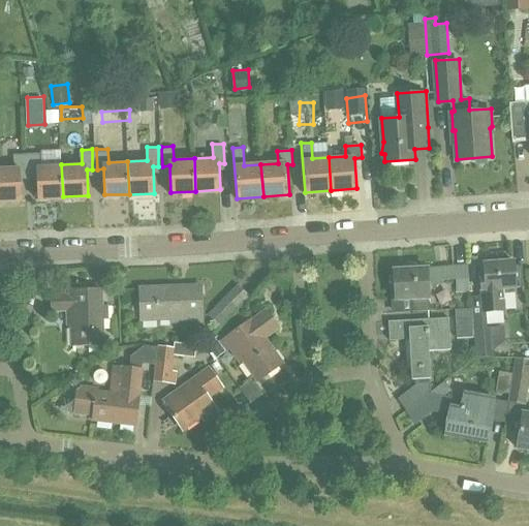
[(63,196),(61,164),(41,165),(41,152),(30,152),(30,173),(36,172),(37,197),(63,196)]
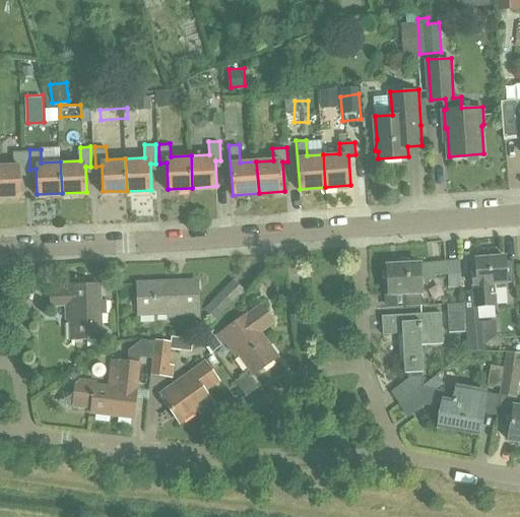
[(14,165),(0,165),(0,195),(21,195),(20,170),(25,170),(25,150),(14,150),(14,165)]
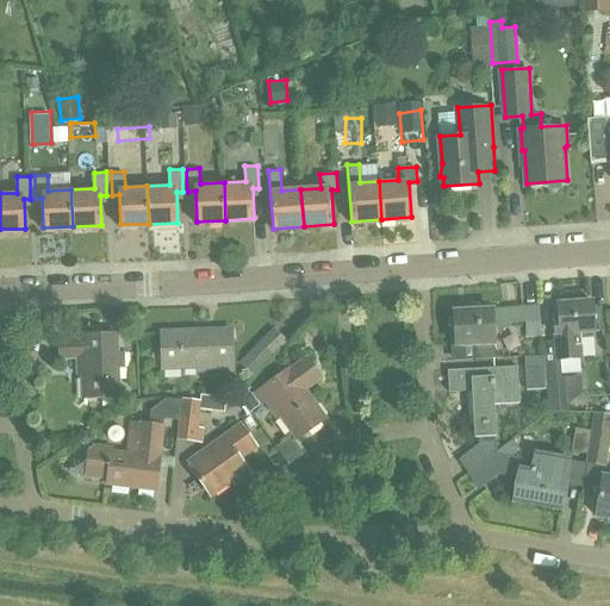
[(579,330),(595,329),(592,298),(558,301),(559,319),(554,319),(558,357),(582,356),(579,330)]
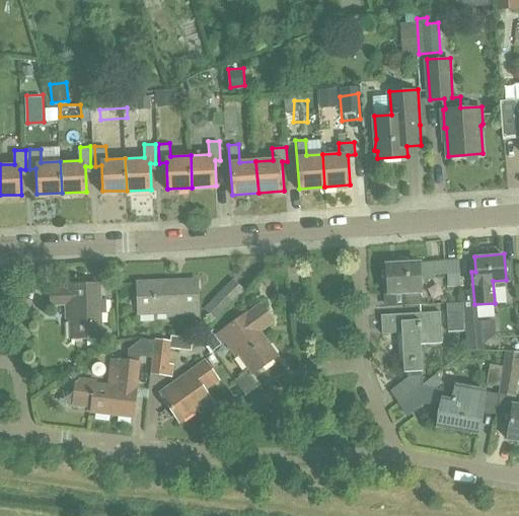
[(459,256),(432,260),(421,261),(421,262),(387,264),(388,292),(405,291),(406,304),(424,303),(422,278),(433,277),(433,273),(447,272),(448,285),(461,284),(459,256)]
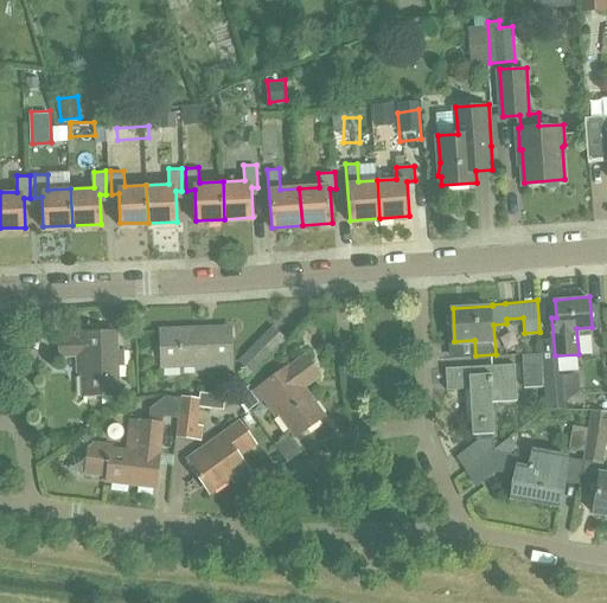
[(253,372),(262,363),(287,337),(273,324),(248,348),(238,359),(253,372)]
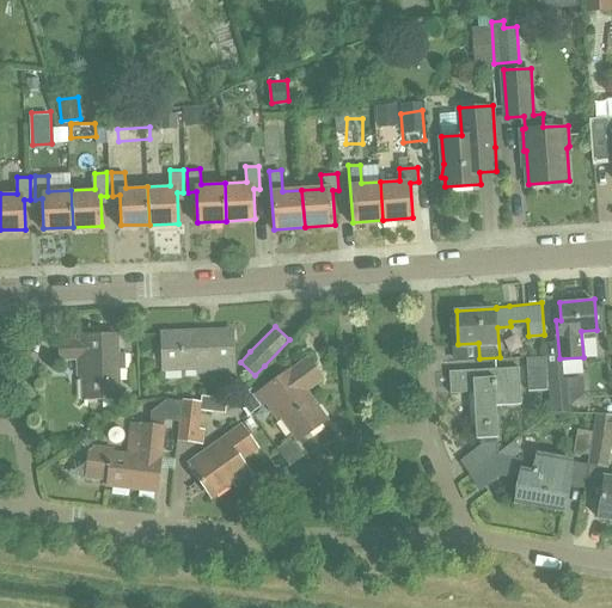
[(197,368),(236,367),(233,330),(199,331),(199,329),(161,330),(163,367),(197,366),(197,368)]
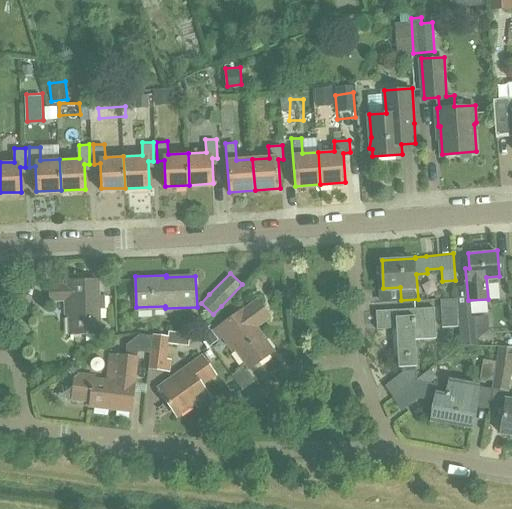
[(73,332),(99,331),(97,278),(64,280),(64,284),(49,284),(49,299),(71,298),(73,332)]
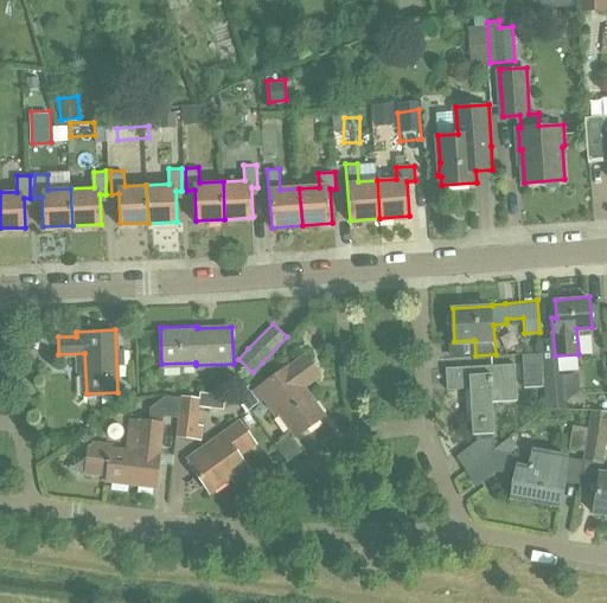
[(544,384),(543,374),(542,352),(522,353),(524,385),(544,384)]
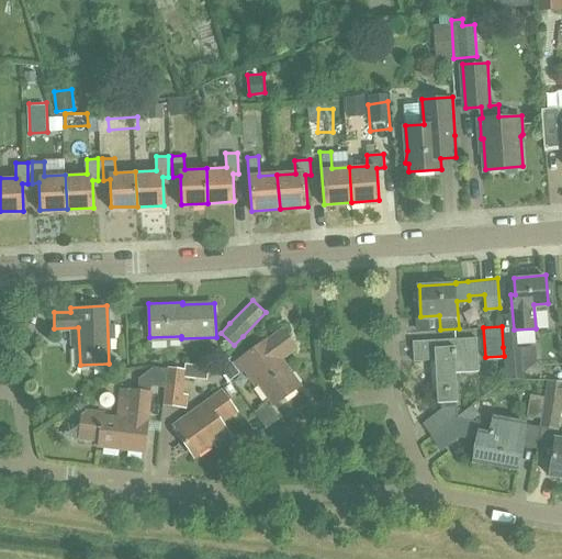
[(281,357),(295,346),(283,328),(268,339),(267,337),(235,360),(242,369),(245,367),(257,382),(259,381),(274,402),(300,383),(281,357)]
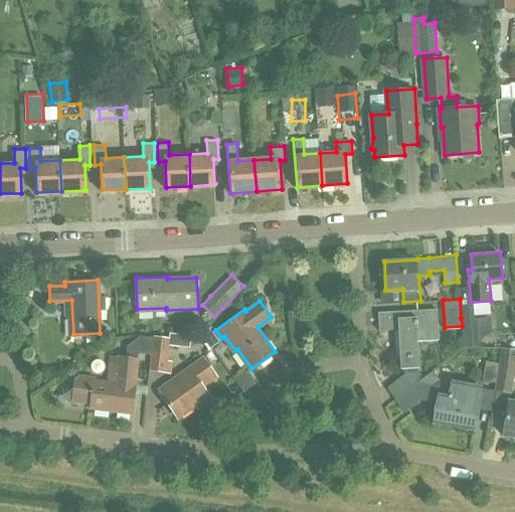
[(418,340),(440,339),(439,309),(379,311),(379,329),(399,328),(401,368),(419,367),(418,340)]
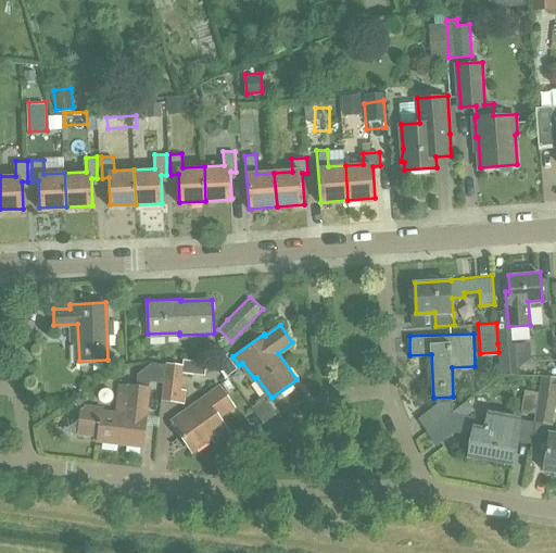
[(498,352),(500,362),(500,368),(520,366),(518,341),(497,343),(498,352)]
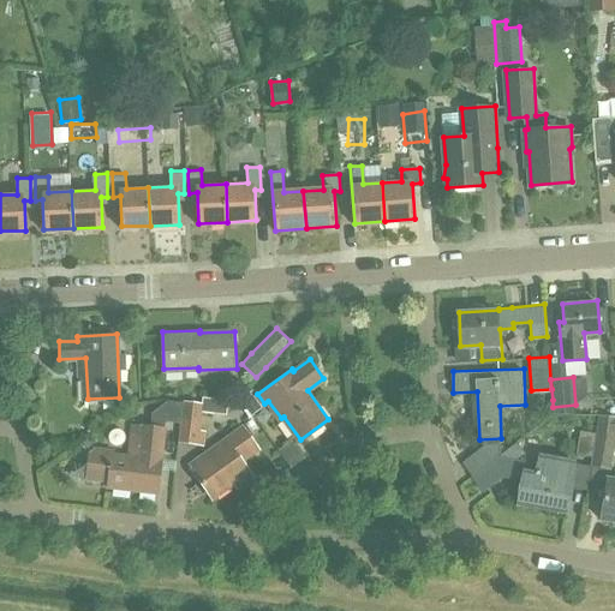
[(183,401),(180,421),(179,441),(204,444),(207,429),(201,429),(203,409),(227,412),(228,399),(203,395),(202,401),(184,399),(183,401)]
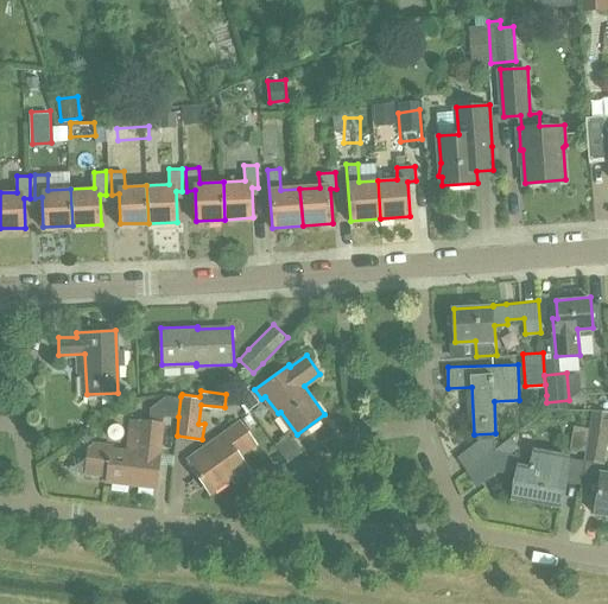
[(178,417),(181,396),(166,394),(151,406),(150,420),(141,419),(140,433),(130,431),(127,450),(113,447),(113,443),(93,442),(88,445),(83,474),(107,476),(107,479),(156,485),(163,421),(163,417),(166,414),(178,417)]
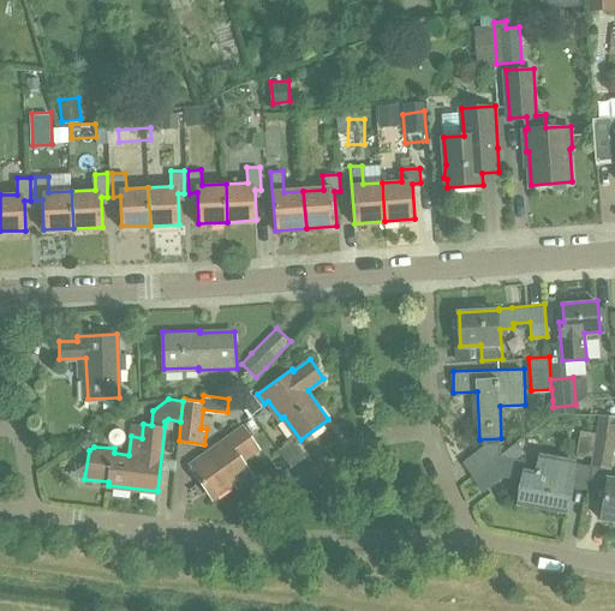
[(596,429),(590,463),(611,467),(614,442),(614,417),(598,414),(596,429)]
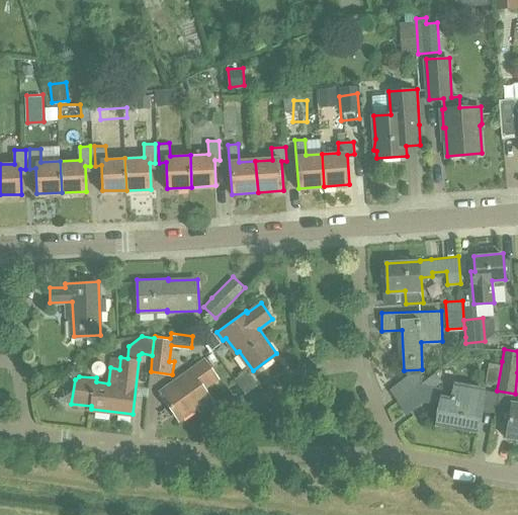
[(199,381),(214,371),(204,358),(163,389),(165,392),(161,395),(178,418),(197,404),(199,408),(211,399),(199,381)]
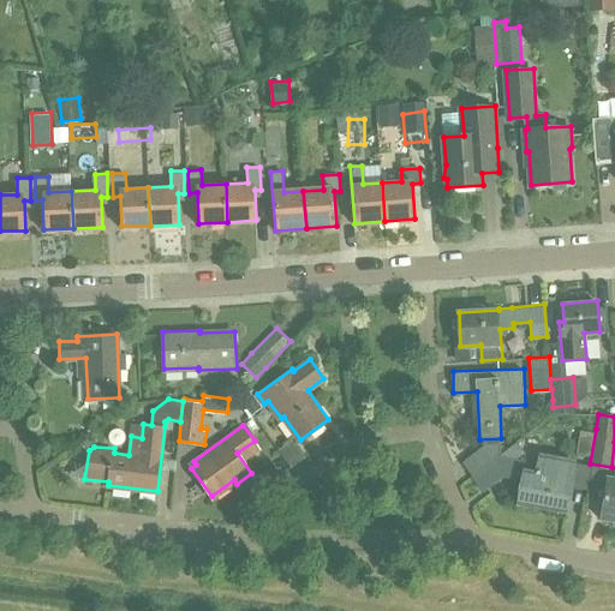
[(502,453),(497,456),(501,457),(473,477),(483,489),(501,475),(523,480),(518,504),(566,514),(577,461),(541,454),(538,465),(517,460),(526,453),(517,441),(502,453)]
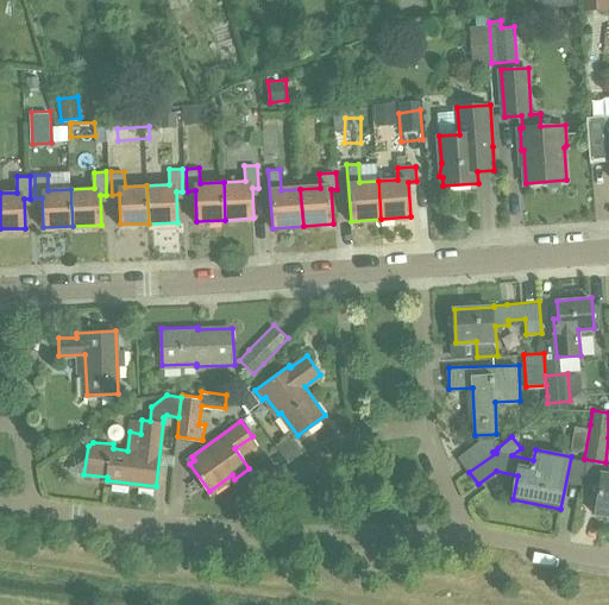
[(497,448),(496,440),(481,440),(459,457),(468,470),(493,452),(497,448)]
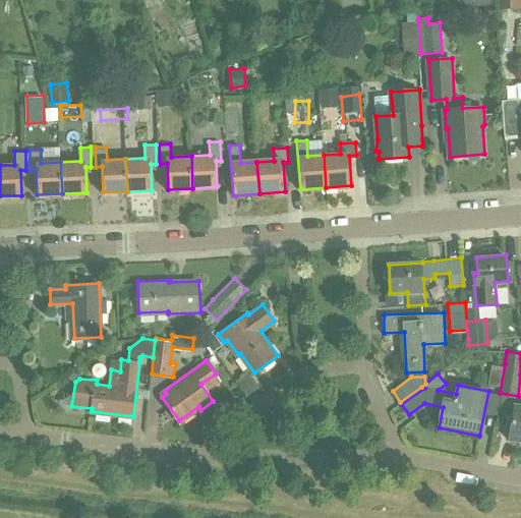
[(520,405),(514,404),(509,439),(520,441),(520,405)]
